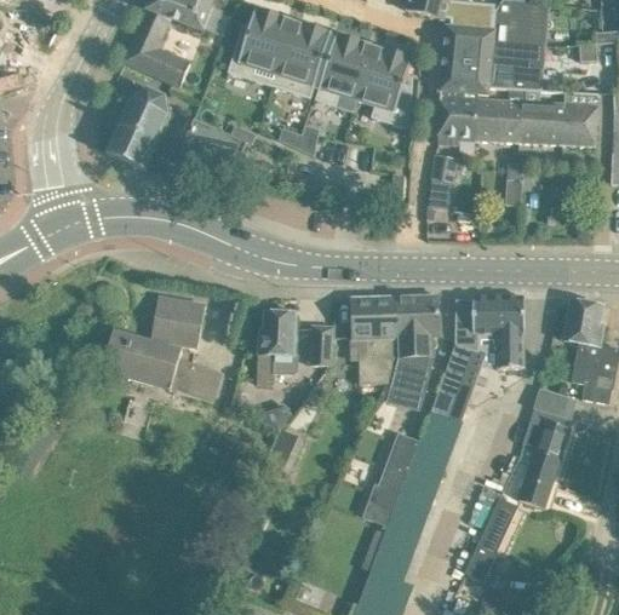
[(0,74),(36,65),(43,57),(29,0),(0,0),(0,74)]
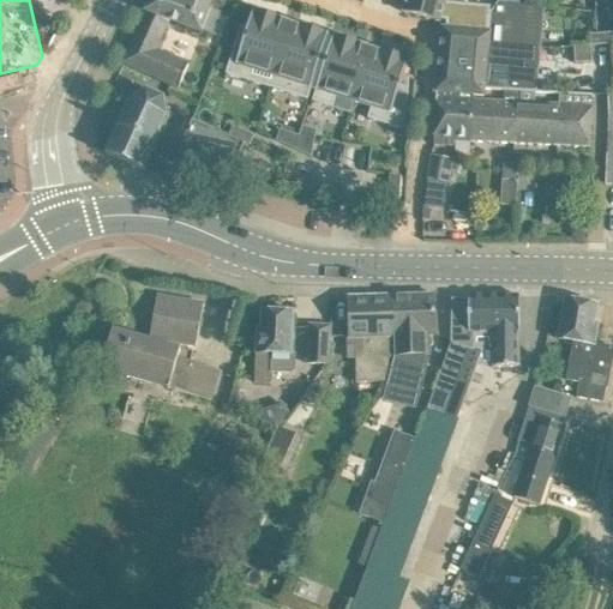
[(148,0),(144,8),(121,60),(176,85),(187,61),(155,47),(168,18),(199,30),(200,26),(211,31),(220,11),(208,6),(210,0),(148,0)]
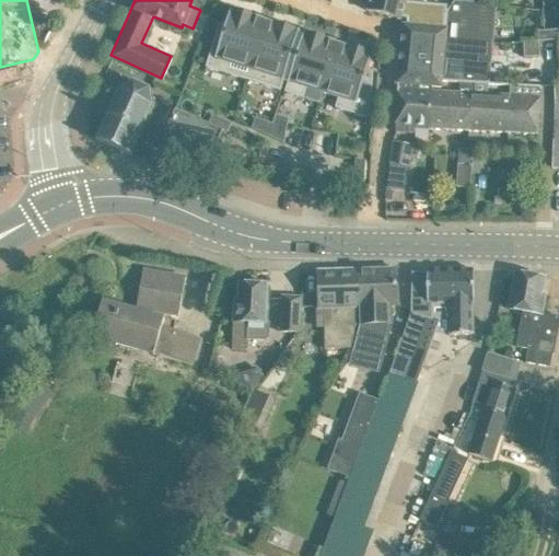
[(369,0),(367,8),(398,16),(399,14),(406,15),(405,22),(424,24),(427,24),(443,26),(444,15),(445,7),(445,2),(418,0),(369,0)]
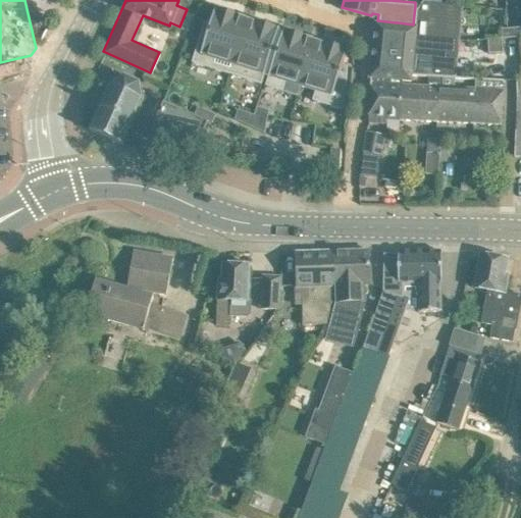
[(375,20),(369,75),(402,79),(410,79),(411,72),(436,74),(454,74),(454,73),(454,72),(450,37),(456,37),(458,17),(452,17),(453,2),(460,2),(460,1),(451,0),(420,0),(416,6),(415,6),(414,14),(413,24),(398,22),(396,22),(377,20),(375,20)]
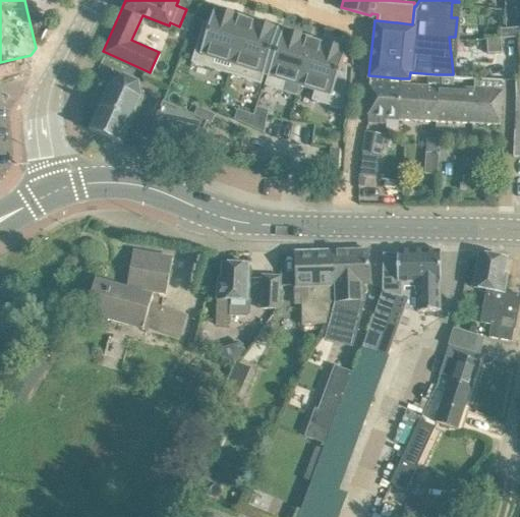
[(228,71),(246,16),(236,12),(218,6),(214,5),(210,20),(204,18),(190,60),(228,71)]
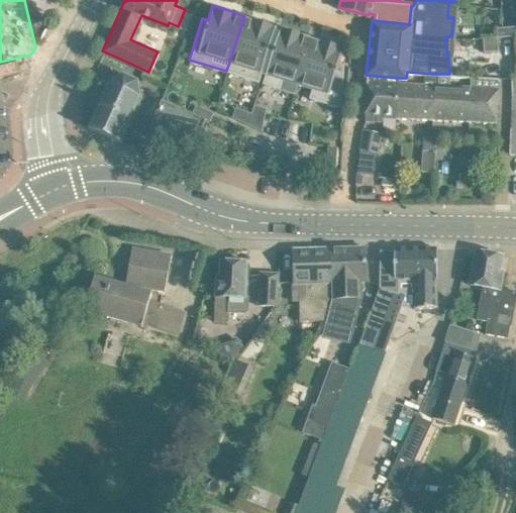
[(260,82),(277,26),(273,25),(273,24),(254,18),(254,19),(244,16),(226,71),(260,82)]
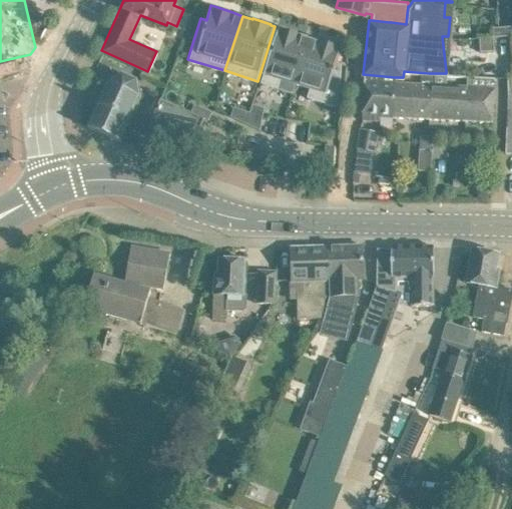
[(510,24),(491,26),(491,35),(511,33),(510,24)]
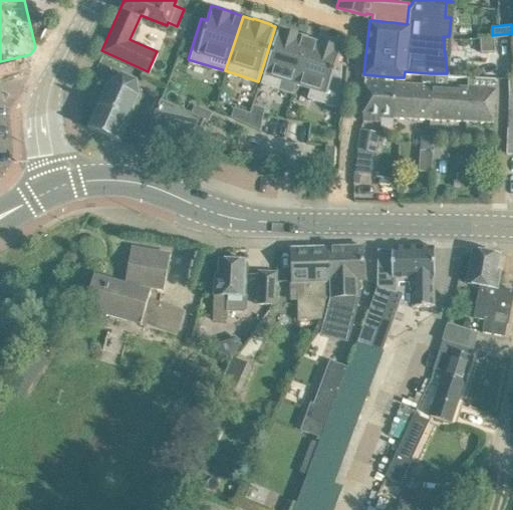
[(294,82),(309,36),(299,33),(281,27),(281,28),(275,26),(258,81),(277,86),(279,77),(294,82)]
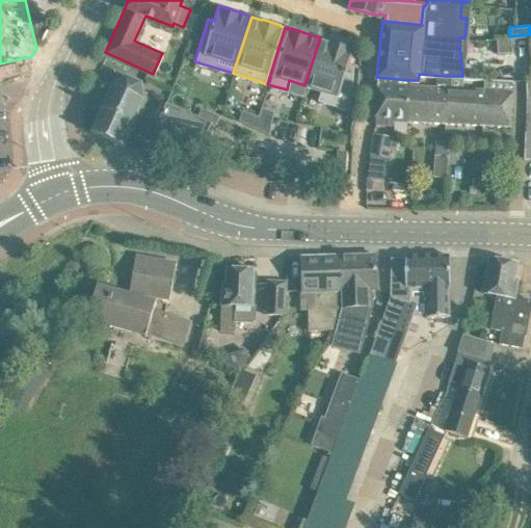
[(509,36),(496,37),(497,51),(510,50),(509,36)]
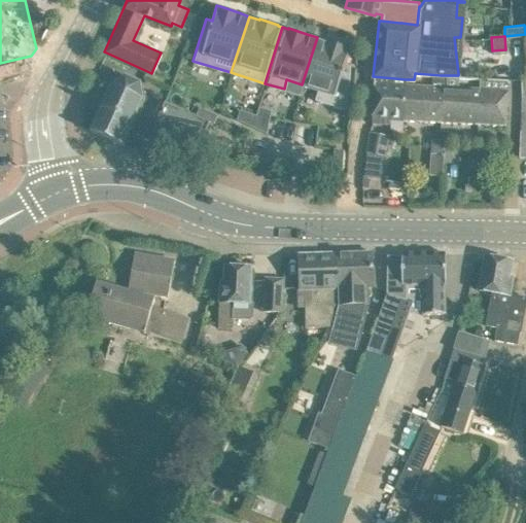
[(327,40),(326,41),(317,37),(302,84),(317,89),(314,99),(346,108),(346,64),(343,63),(348,47),(346,46),(346,45),(327,40)]
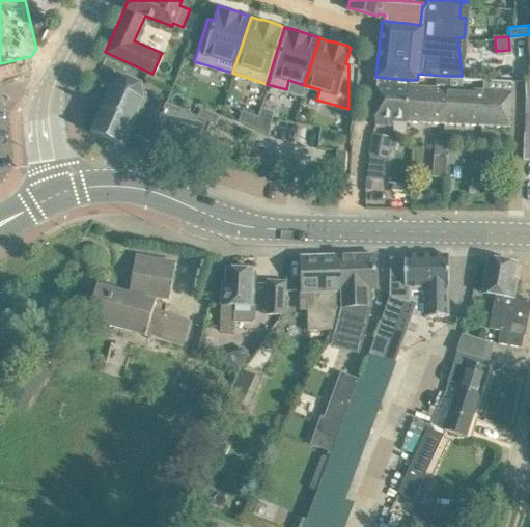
[(142,82),(140,80),(127,75),(127,74),(124,74),(124,75),(112,82),(111,81),(110,83),(111,84),(91,128),(90,128),(89,129),(123,144),(123,143),(122,142),(129,129),(130,130),(131,128),(130,127),(135,113),(137,114),(138,112),(136,111),(142,99),(144,99),(145,96),(142,95),(141,83),(142,82)]
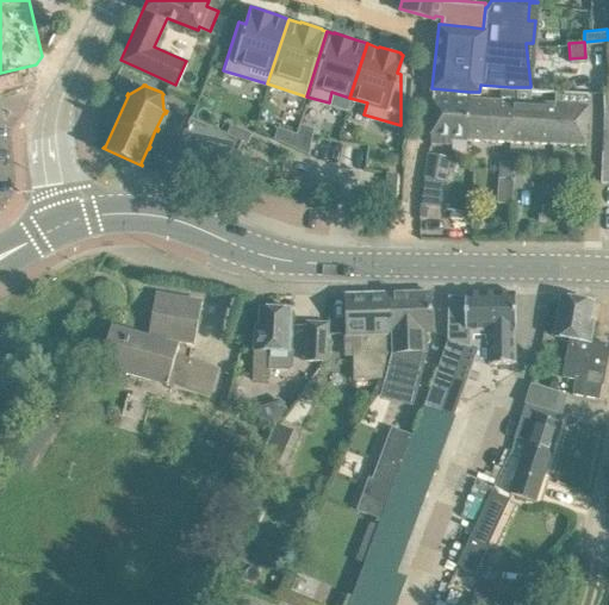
[(470,92),(466,137),(508,139),(510,94),(498,93),(499,86),(480,85),(479,92),(470,92)]
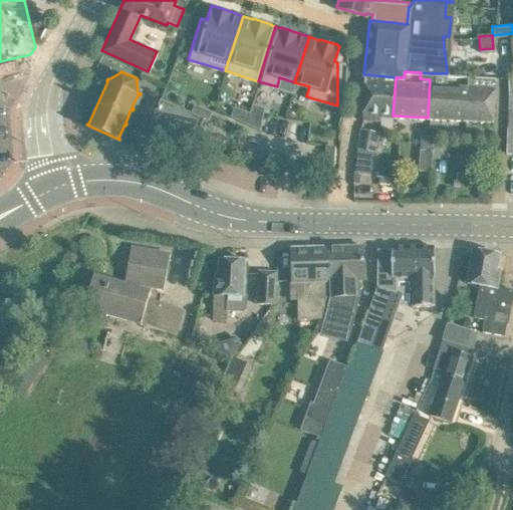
[(430,79),(428,117),(465,119),(467,83),(446,82),(447,73),(430,73),(430,79)]
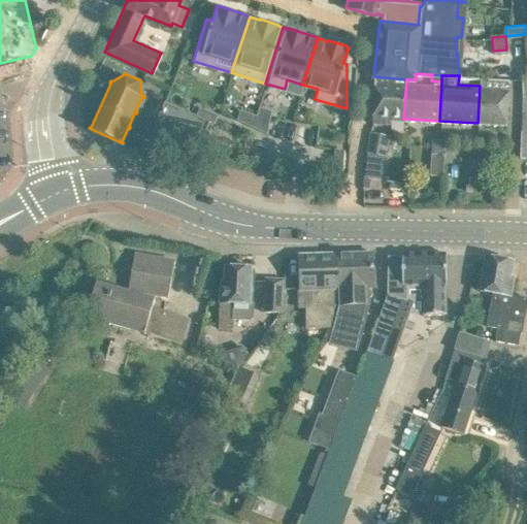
[(373,76),(371,121),(389,122),(390,118),(403,119),(406,79),(373,76)]
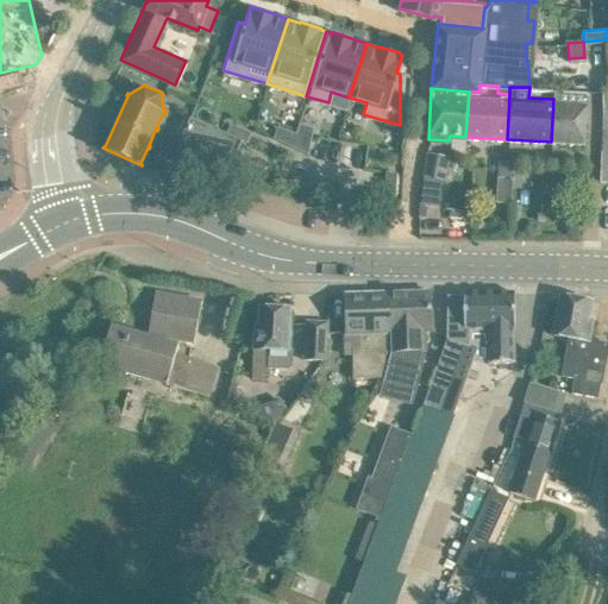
[(553,89),(551,142),(583,143),(584,119),(585,102),(587,102),(587,92),(581,92),(553,89)]
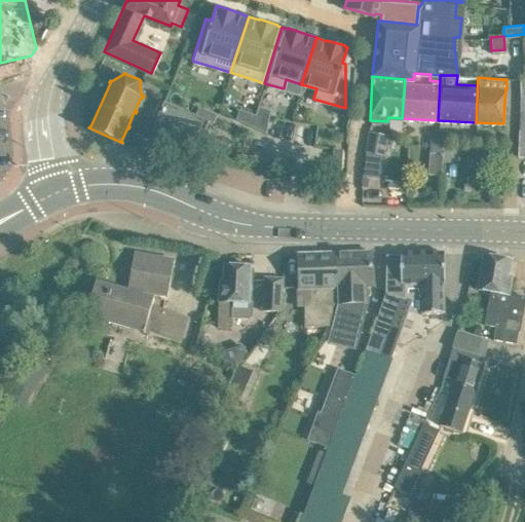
[(194,113),(163,98),(146,133),(197,142),(208,119),(194,113)]
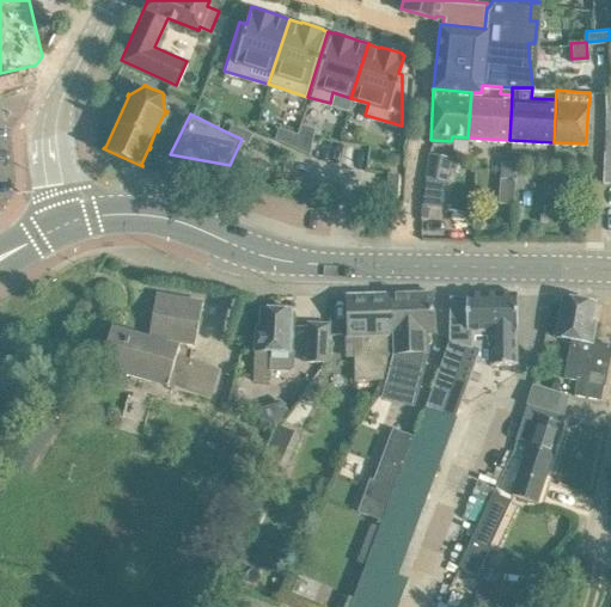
[(252,132),(251,130),(231,122),(226,132),(242,139),(246,141),(251,134),(252,132)]
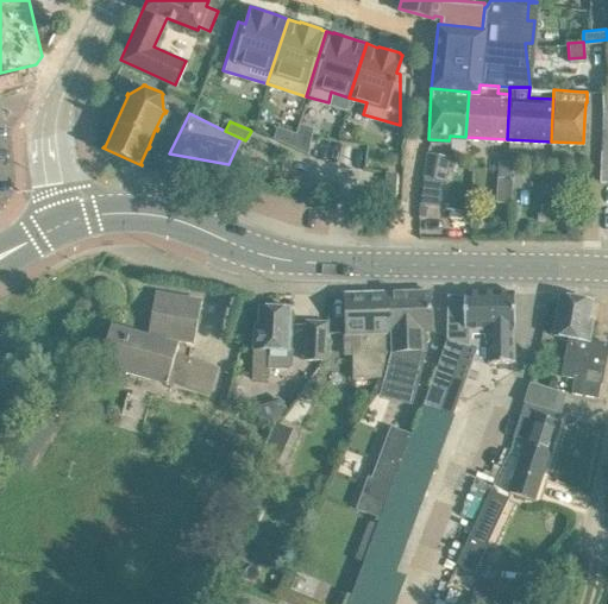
[(290,143),(295,131),(277,124),(273,134),(290,143)]
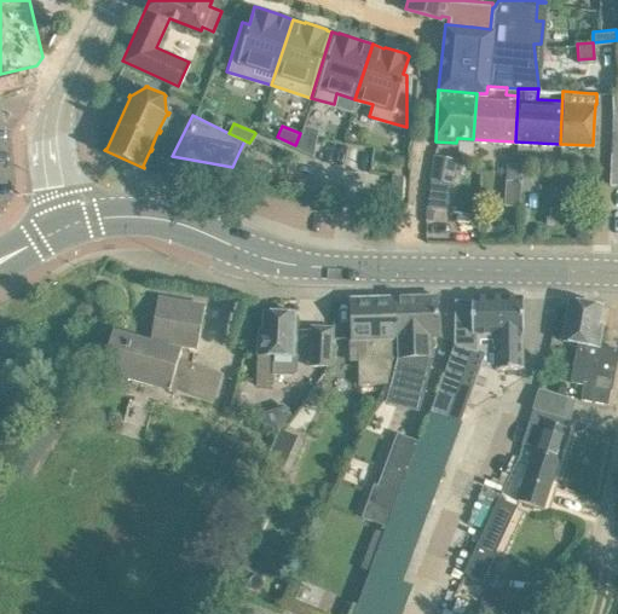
[(300,132),(296,146),(312,155),(316,138),(300,132)]
